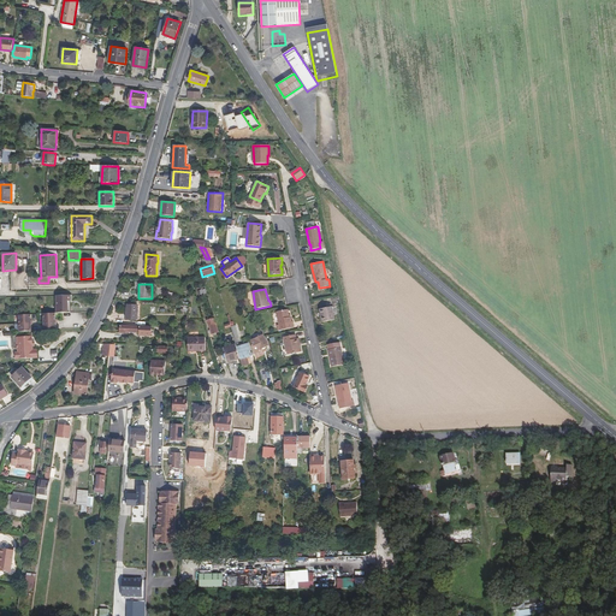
[(71,295),(57,296),(57,313),(69,313),(69,301),(71,301),(71,295)]
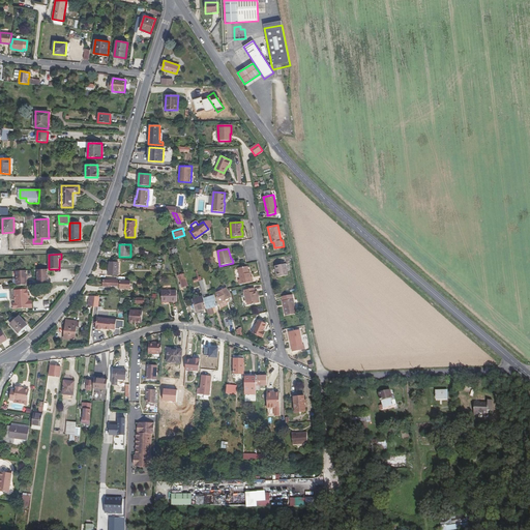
[(118,275),(119,263),(110,262),(109,274),(118,275)]
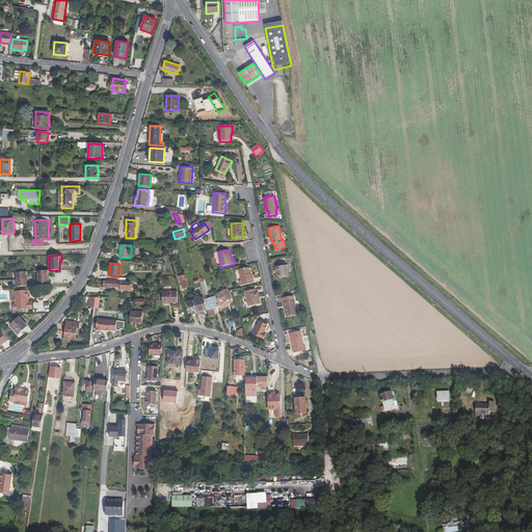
[(289,276),(287,265),(276,267),(278,278),(289,276)]
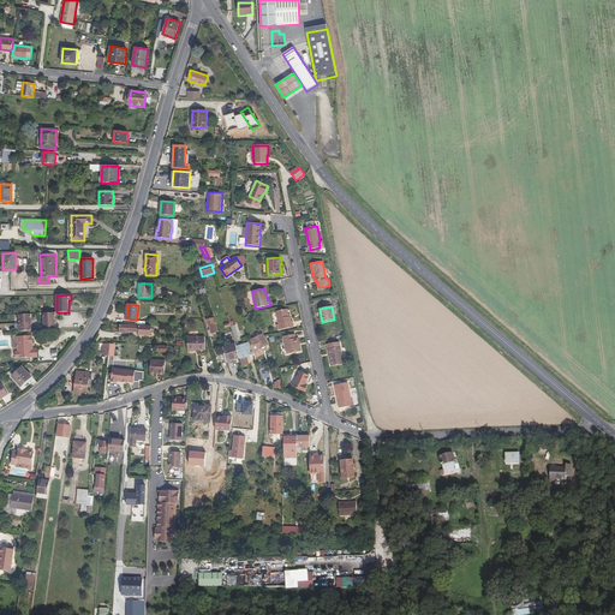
[(288,315),(287,309),(276,311),(279,324),(276,324),(278,330),(294,327),(293,322),(292,322),(291,316),(290,317),(288,315)]
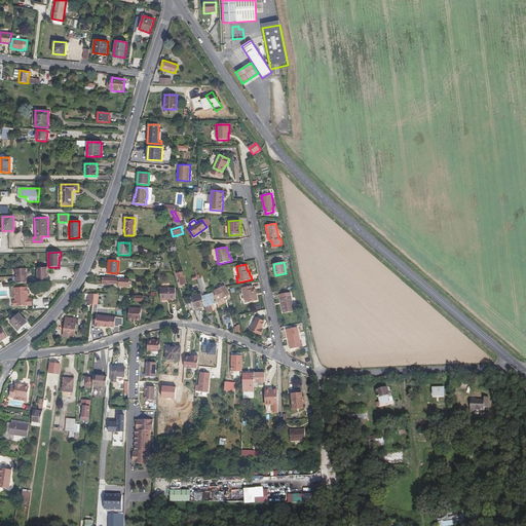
[(17,284),(28,284),(27,268),(17,269),(17,284)]
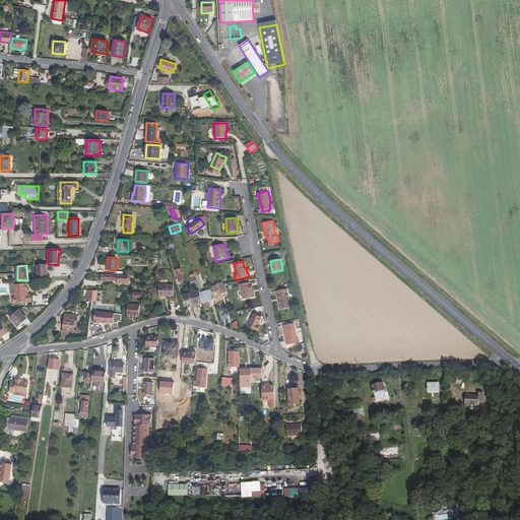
[(38,265),(38,279),(48,279),(48,265),(38,265)]
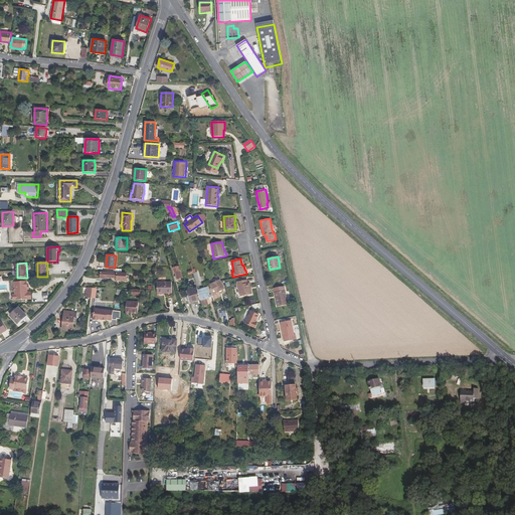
[(183,278),(180,270),(179,270),(178,267),(173,268),(175,273),(177,277),(177,279),(183,278)]
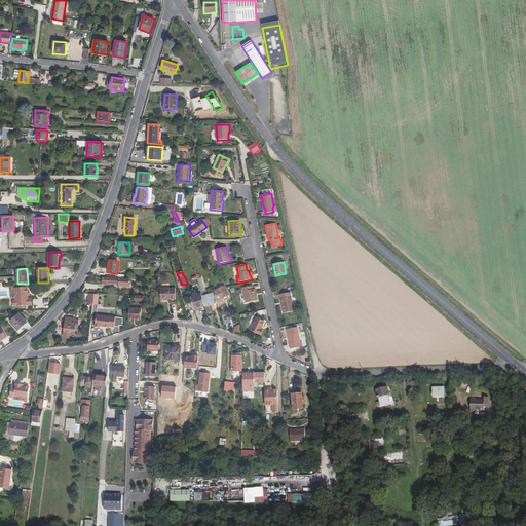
[(224,286),(214,289),(217,301),(224,298),(225,300),(227,299),(226,297),(229,295),(224,286)]
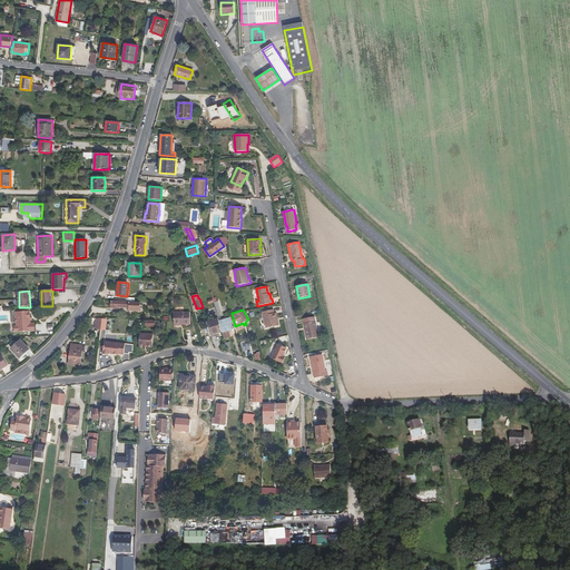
[(274,314),(274,310),(263,312),(263,316),(264,316),(266,328),(279,326),(278,321),(276,321),(275,313),(274,314)]
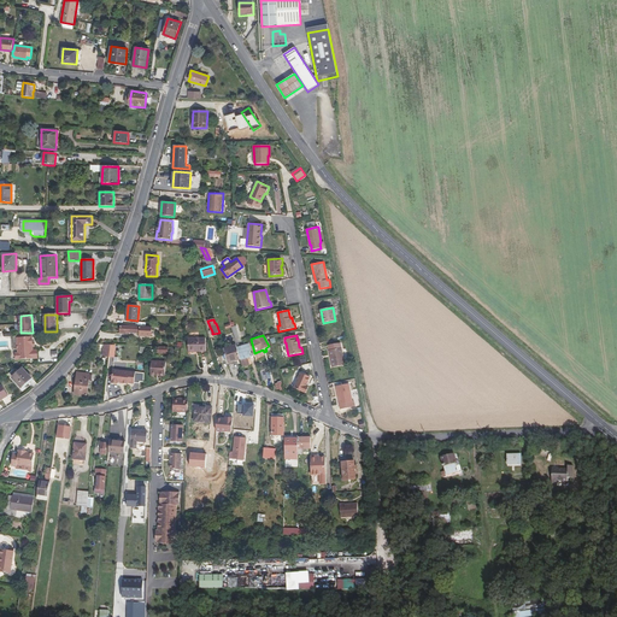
[(33,342),(33,336),(17,338),(18,344),(17,344),(18,350),(18,351),(18,353),(16,353),(16,356),(37,354),(37,351),(33,351),(33,347),(33,342)]
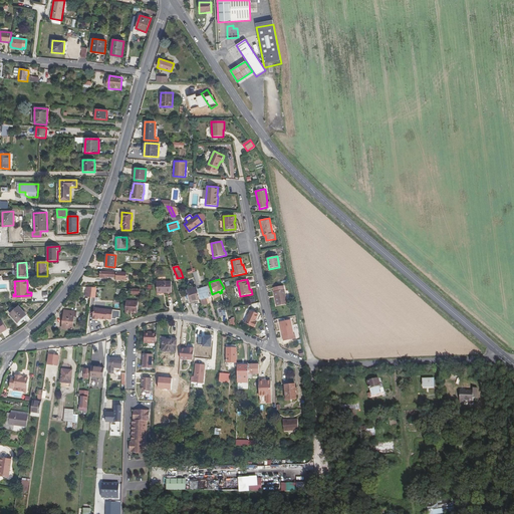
[(172,282),(157,282),(157,293),(162,293),(162,292),(166,292),(166,293),(172,293),(172,282)]
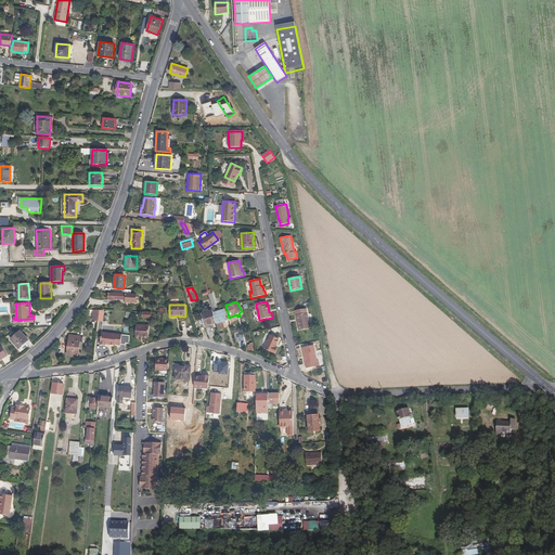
[(310,328),(306,308),(295,310),(298,331),(310,328)]
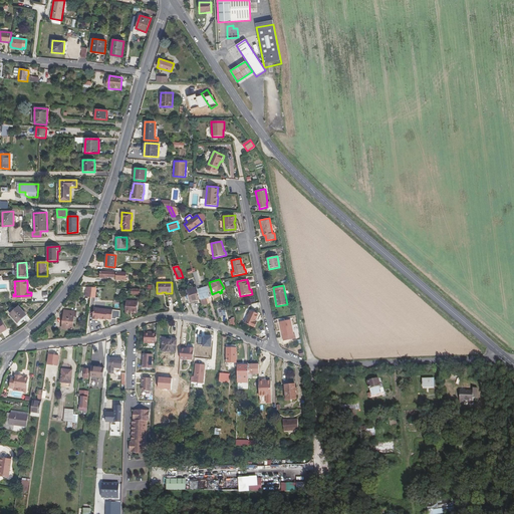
[(197,290),(197,287),(187,290),(190,302),(200,299),(197,290)]
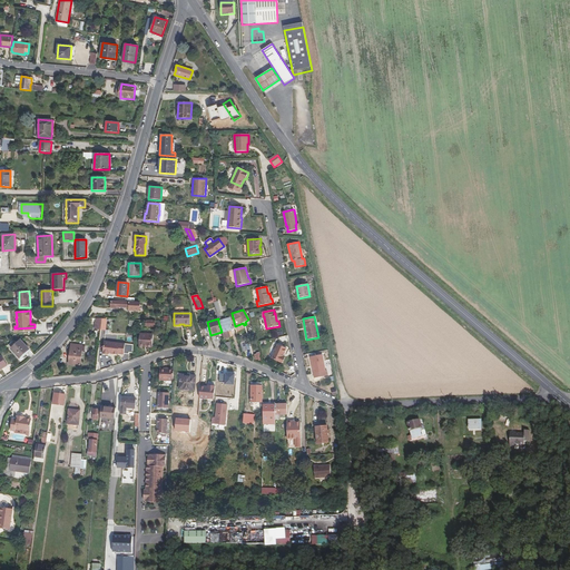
[(233,330),(229,318),(218,322),(222,332),(224,340),(231,337),(228,331),(233,330)]
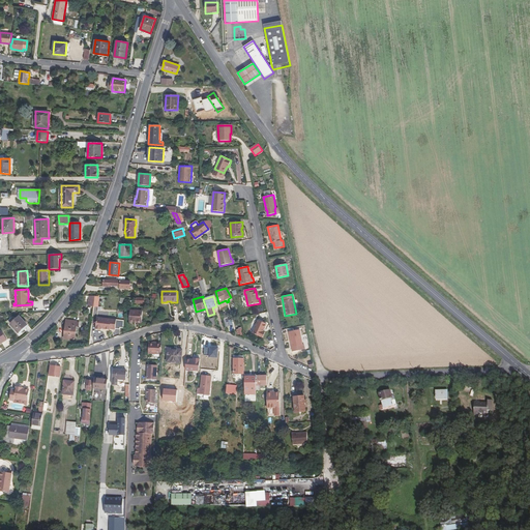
[(143,311),(130,310),(129,322),(135,323),(135,321),(142,322),(143,311)]
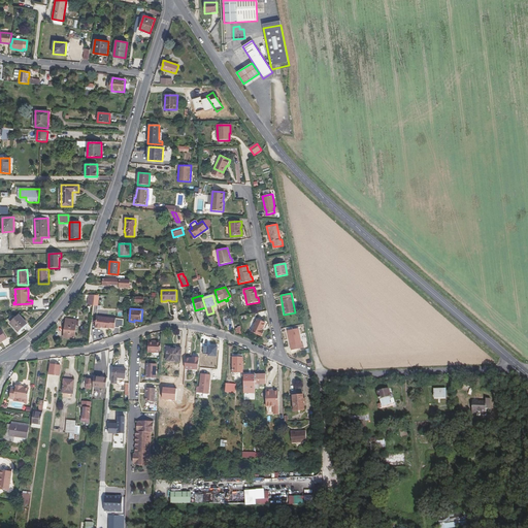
[(28,324),(20,315),(10,324),(19,332),(28,324)]
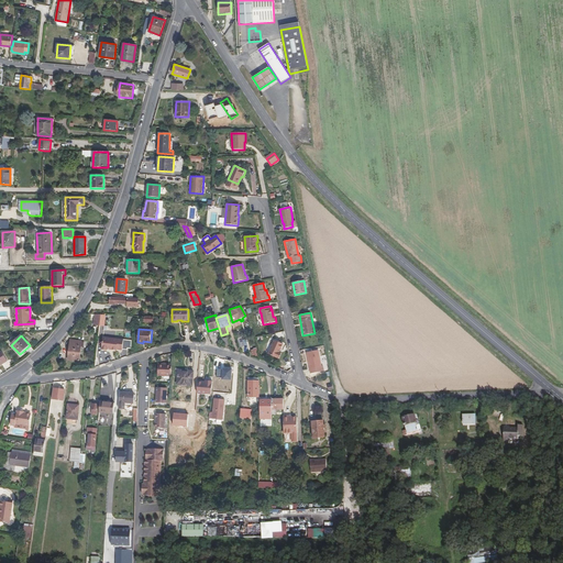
[(122,350),(123,340),(103,338),(101,350),(107,351),(107,350),(107,349),(110,349),(110,350),(117,351),(117,350),(122,350)]
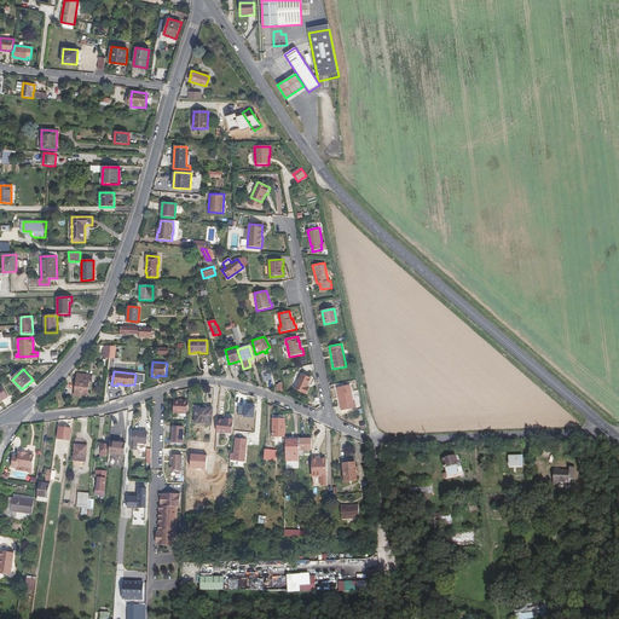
[(90,375),(77,374),(75,397),(87,398),(90,381),(90,376),(90,375)]
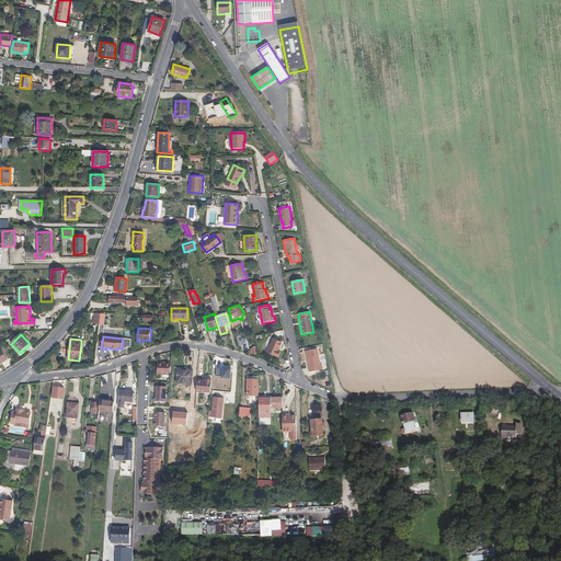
[(283,343),(273,339),(267,353),(278,358),(281,352),(278,351),(283,343)]
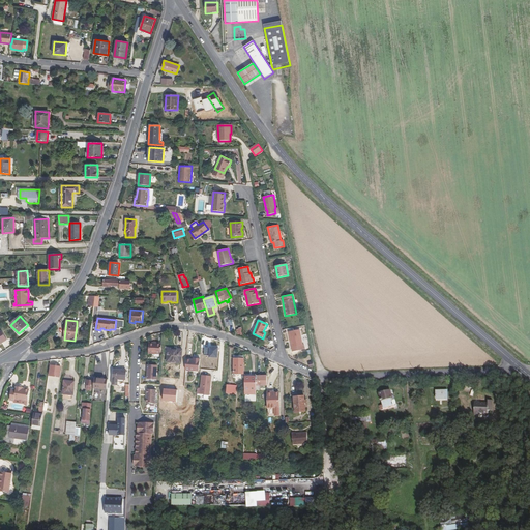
[(302,345),(299,329),(288,332),(292,352),(305,349),(304,345),(302,345)]
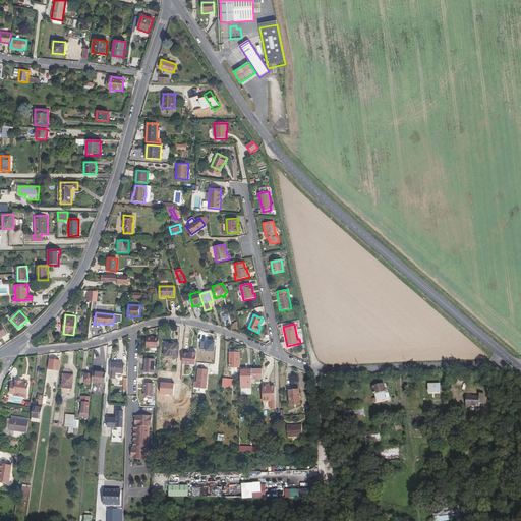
[(152,337),(147,337),(146,347),(159,348),(159,337),(154,337),(152,337)]
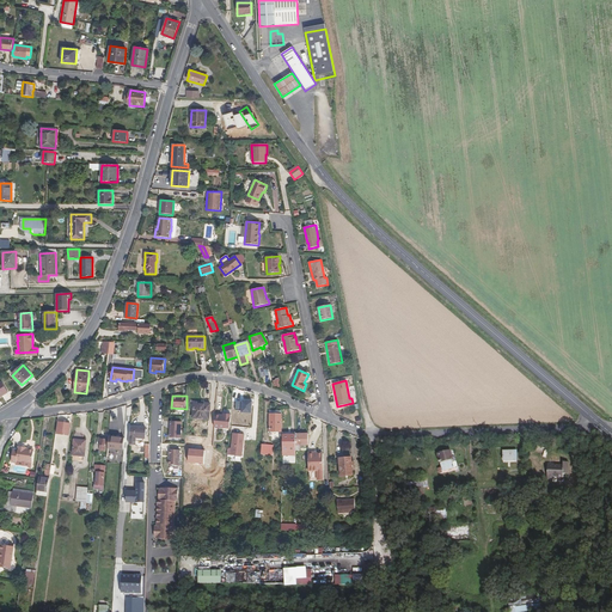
[(204,405),(194,404),(193,418),(209,420),(210,403),(204,403),(204,405)]
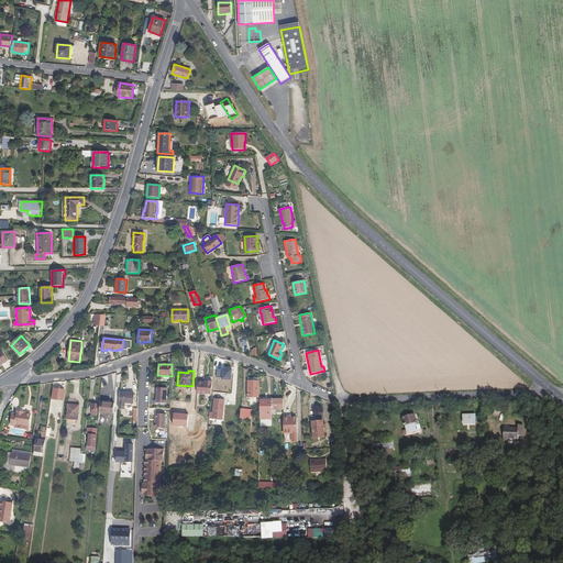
[(212,382),(206,381),(206,382),(198,382),(197,393),(211,395),(212,382)]
